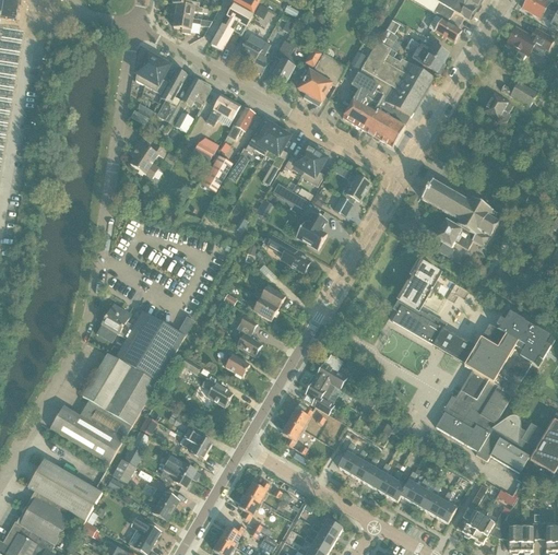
[(6,0),(4,7),(14,9),(15,0),(6,0)]
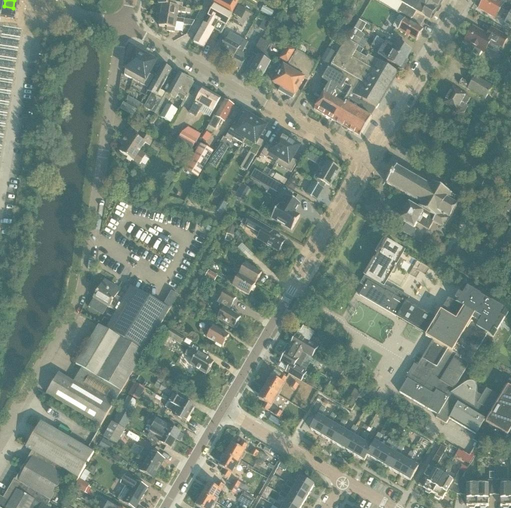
[(214,0),(232,10),(237,0),(214,0)]
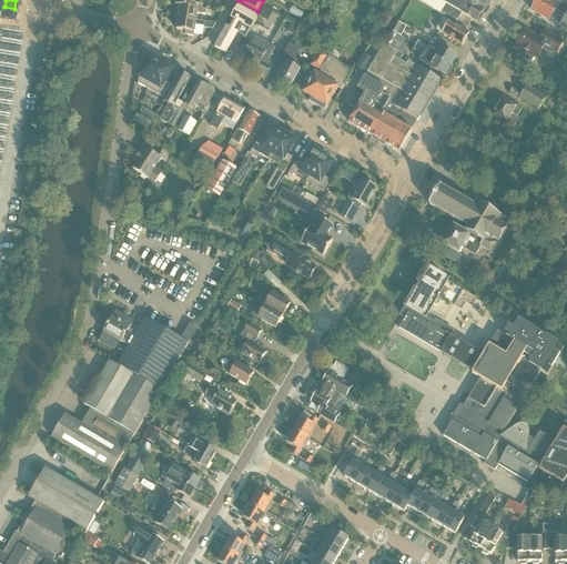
[(422,0),(438,10),(439,8),(455,17),(459,9),(475,18),(481,9),(485,8),(487,4),(486,0),(422,0)]
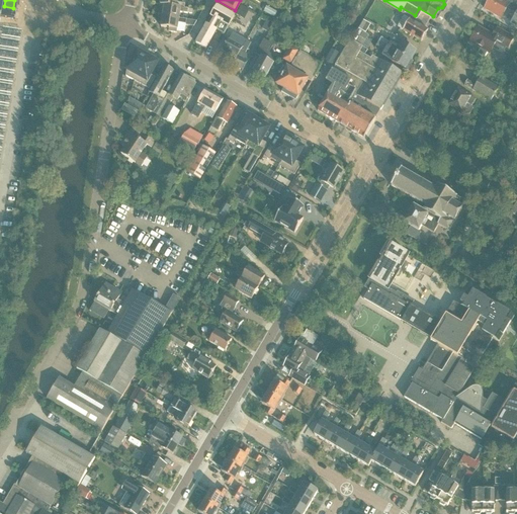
[(516,3),(511,0),(487,0),(484,5),(500,15),(506,4),(516,10),(510,20),(516,24),(516,3)]
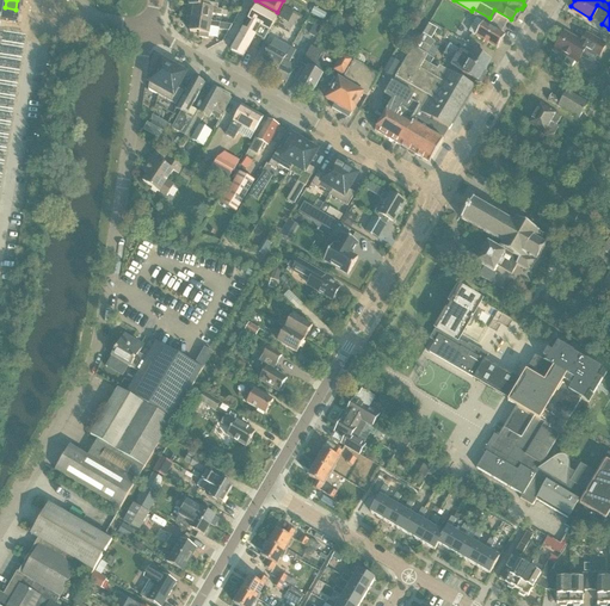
[(222,6),(217,5),(214,5),(193,1),(193,2),(191,1),(190,10),(192,11),(191,14),(211,18),(213,10),(221,11),(222,6)]
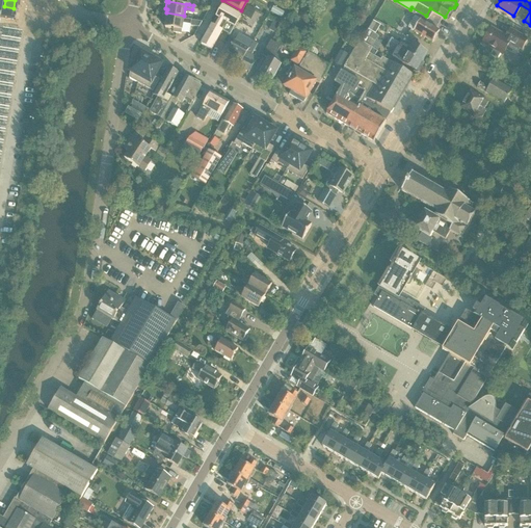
[(247,1),(242,11),(250,16),(256,6),(247,1)]
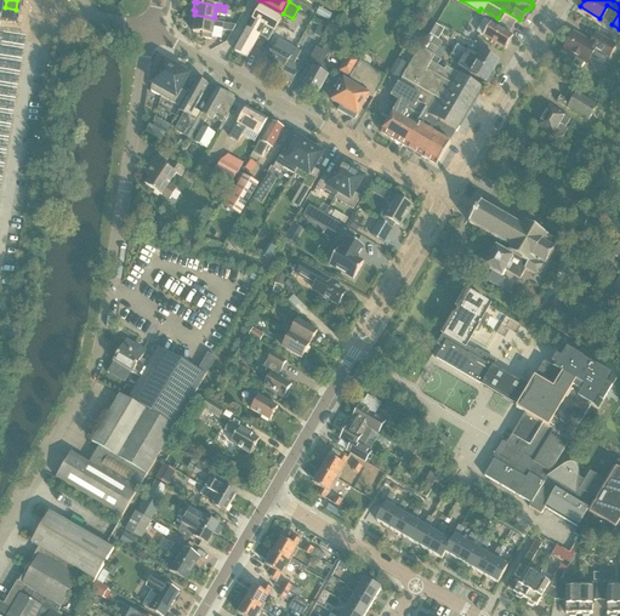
[(319,3),(316,10),(328,16),(331,10),(319,3)]
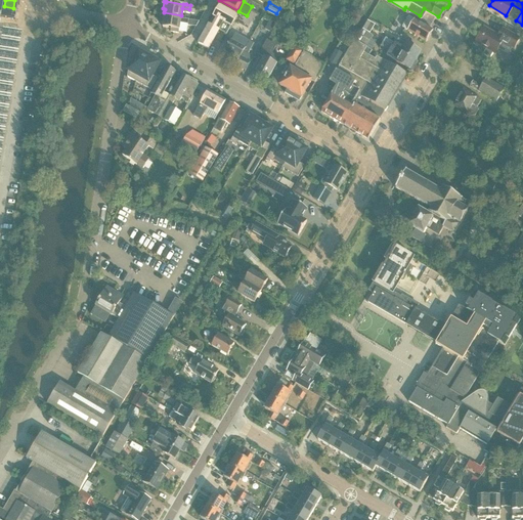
[(229,26),(236,12),(219,3),(199,40),(208,46),(212,39),(222,22),(229,26)]
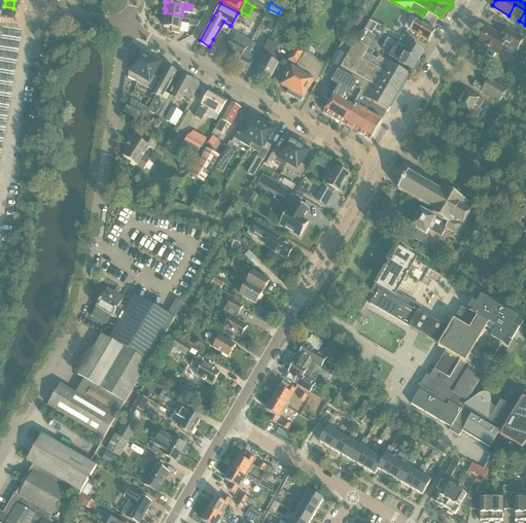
[(165,12),(164,24),(172,25),(171,28),(179,30),(180,27),(181,20),(188,21),(189,16),(182,15),(165,12)]
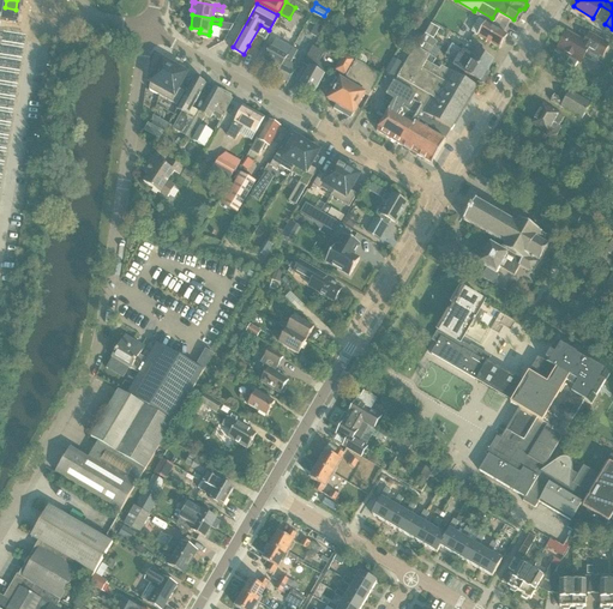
[(318,34),(326,20),(319,16),(311,30),(318,34)]
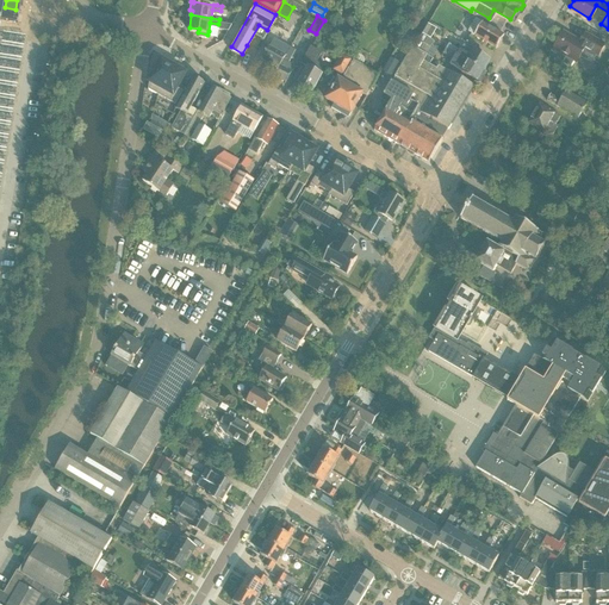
[(496,44),(503,31),(476,16),(468,27),(474,31),(474,32),(496,44)]
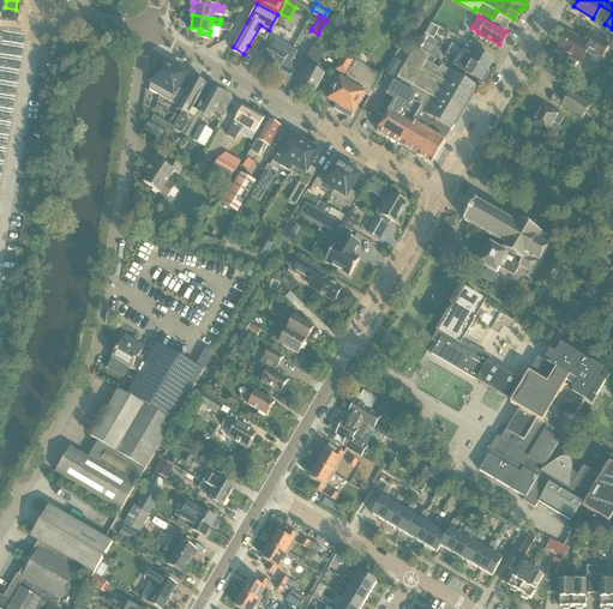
[(431,19),(424,31),(432,36),(439,24),(431,19)]
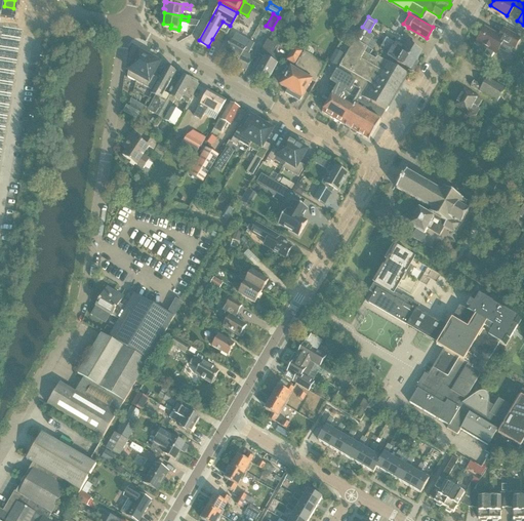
[(26,36),(27,26),(22,26),(22,24),(9,24),(8,36),(26,36)]
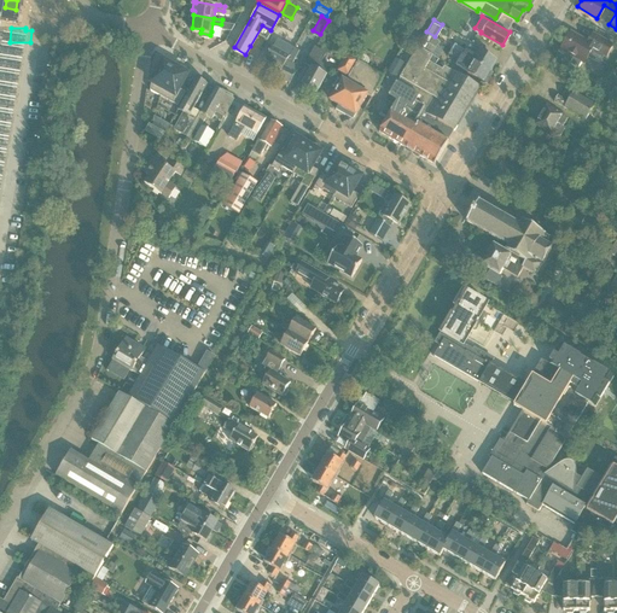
[(588,38),(570,28),(560,46),(572,53),(570,58),(571,60),(576,63),(578,63),(581,58),(583,59),(587,53),(594,57),(595,54),(600,57),(604,52),(606,53),(612,41),(593,29),(588,38)]
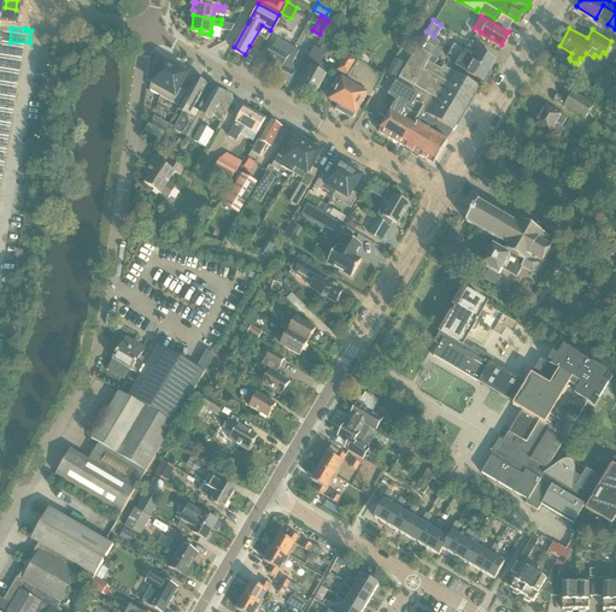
[(426,31),(418,45),(430,52),(439,39),(434,36),(426,31)]
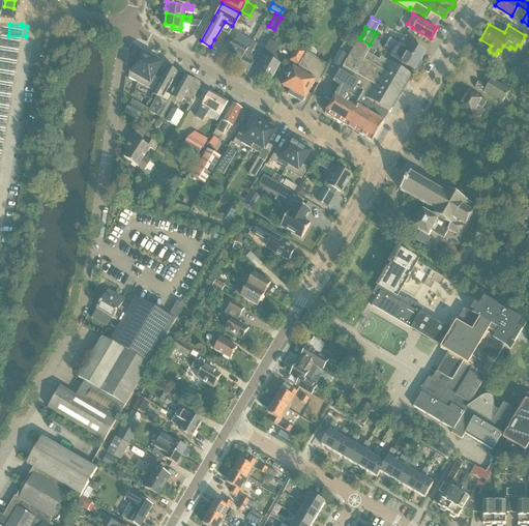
[(397,45),(419,58),(422,53),(422,52),(424,49),(403,36),(400,40),(390,35),(387,39),(397,45)]
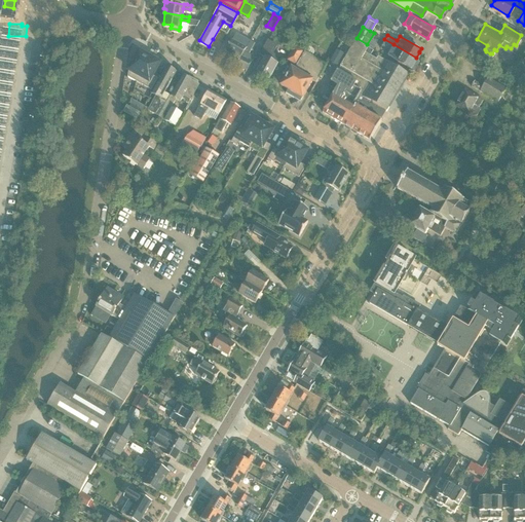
[(246,44),(245,43),(244,43),(232,36),(230,40),(222,54),(236,63),(246,44)]
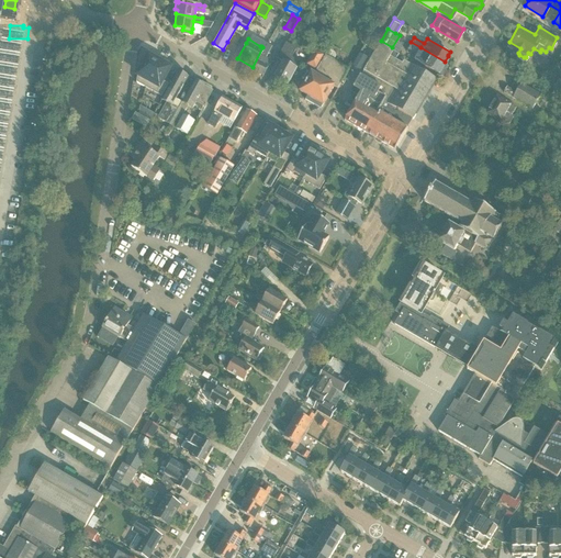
[(262,47),(253,67),(262,73),(271,57),(266,54),(271,43),(266,40),(261,46),(262,47)]
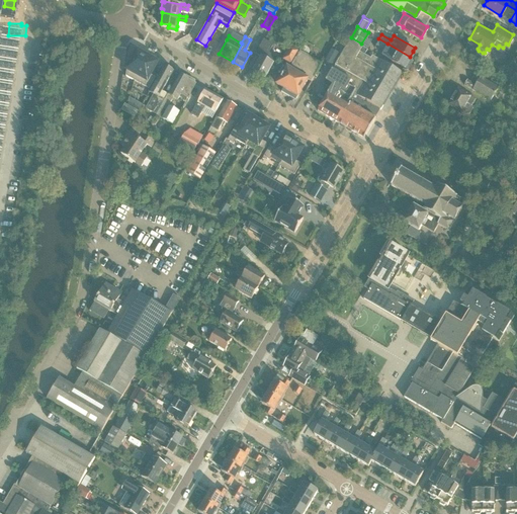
[(278,56),(268,50),(272,41),(263,36),(255,51),(261,54),(253,68),(264,74),(272,61),(274,62),(278,56)]
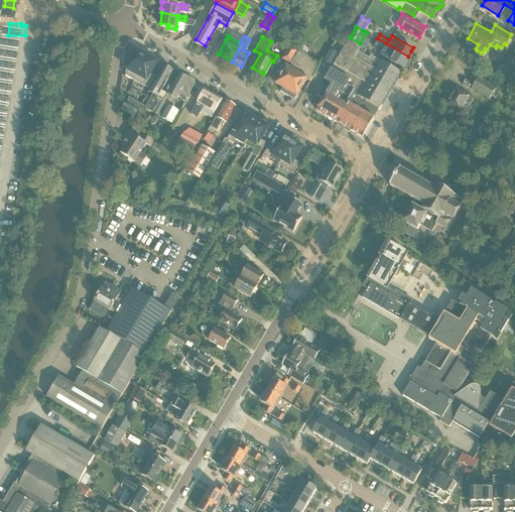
[(350,37),(348,36),(334,61),(331,67),(349,77),(346,82),(353,87),(346,99),(348,100),(372,114),(377,105),(379,106),(400,70),(376,55),(376,56),(370,53),(369,55),(363,51),(366,46),(360,43),(350,37)]
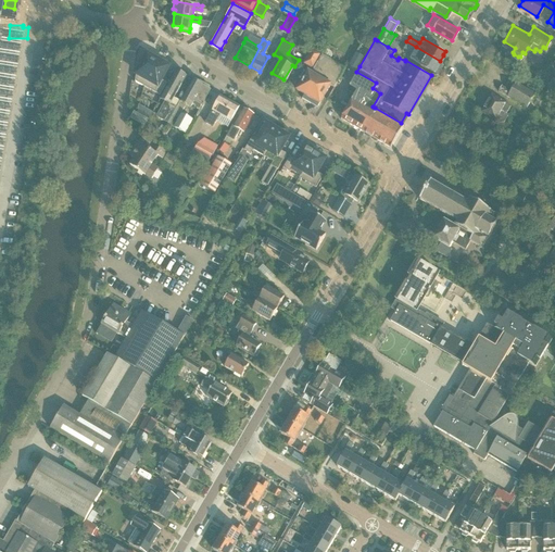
[(436,66),(437,66),(440,69),(443,63),(440,61),(416,47),(406,41),(404,46),(411,50),(407,54),(411,57),(433,71),(436,66)]
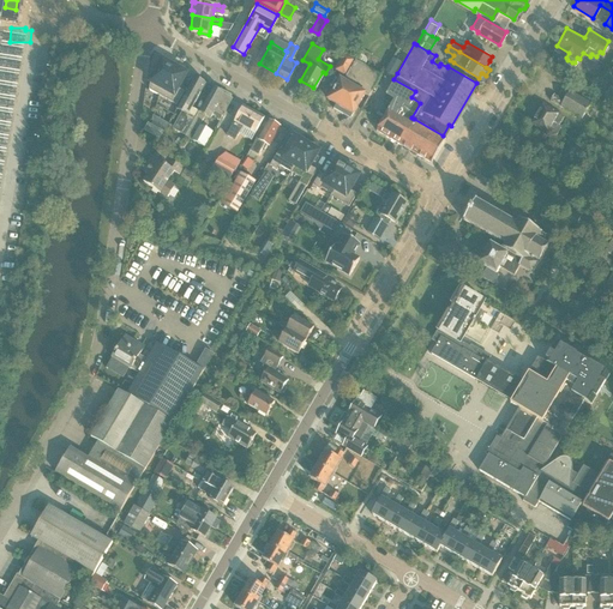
[(368,92),(380,72),(344,50),(335,66),(346,73),(343,77),(340,76),(328,96),(336,101),(332,106),(342,110),(343,108),(352,113),(364,90),(368,92)]
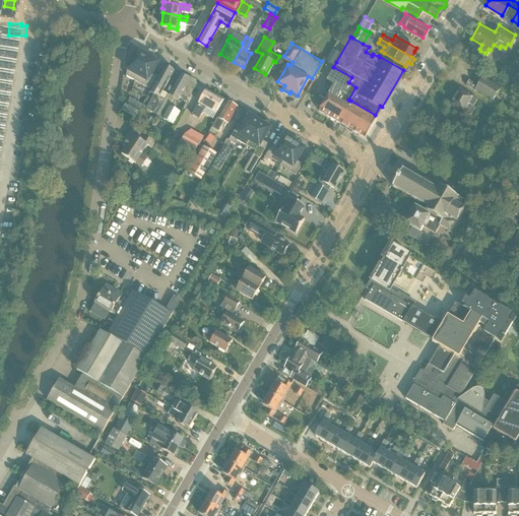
[(333,46),(327,56),(334,60),(340,50),(333,46)]
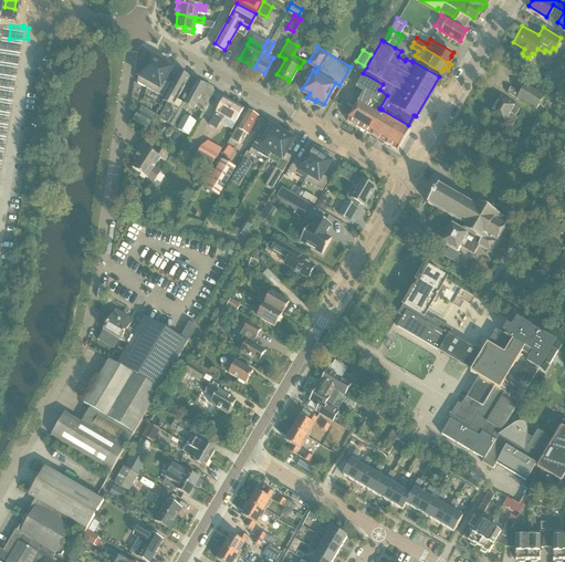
[(138,72),(137,80),(147,85),(147,81),(155,66),(159,58),(149,52),(144,62),(142,66),(138,72)]
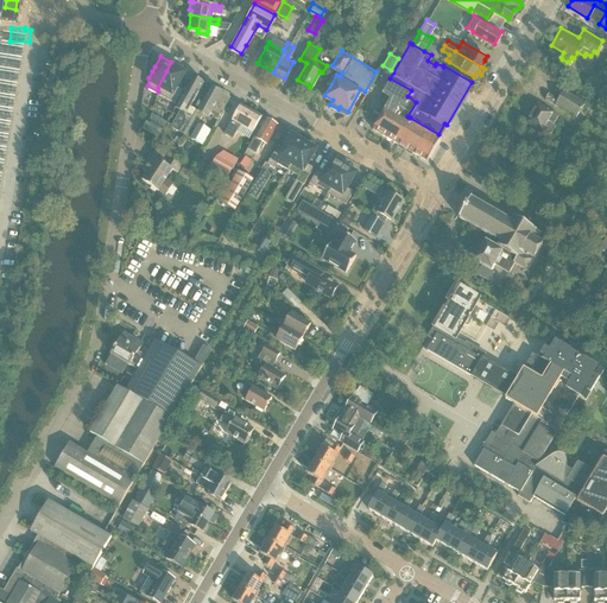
[(158,87),(158,91),(175,100),(182,88),(176,84),(184,69),(171,62),(166,71),(158,87)]
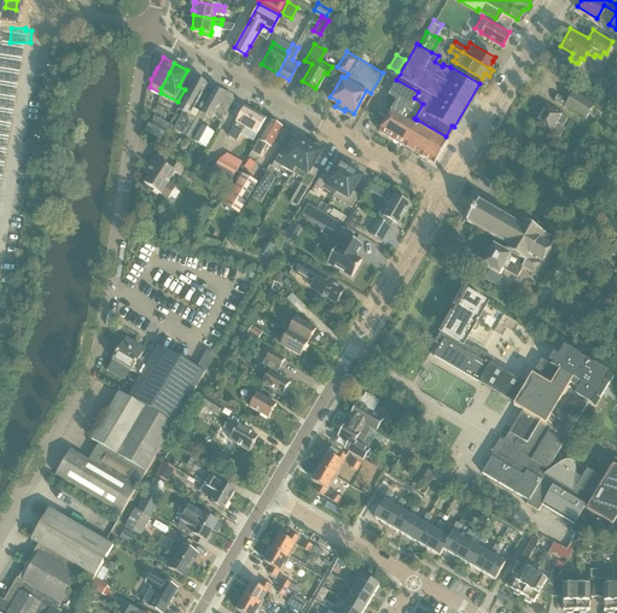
[(196,100),(207,81),(196,75),(181,100),(178,106),(184,109),(174,126),(186,132),(195,115),(190,112),(196,100)]
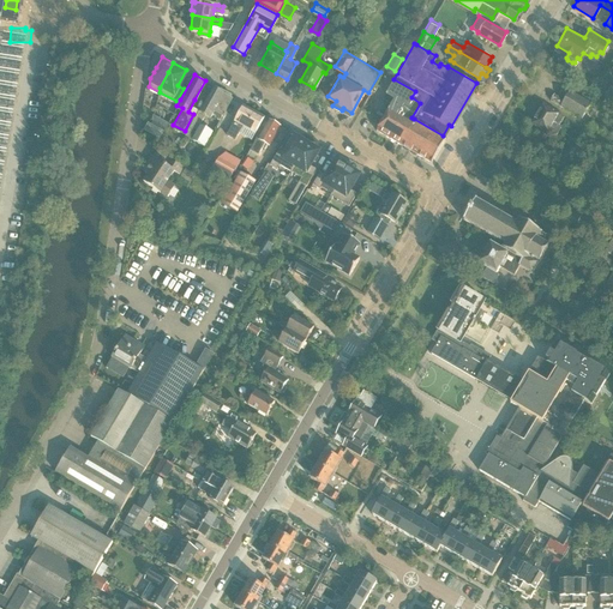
[(391,101),(388,108),(413,122),(414,119),(412,118),(420,103),(412,97),(415,91),(394,79),(384,96),(391,101)]
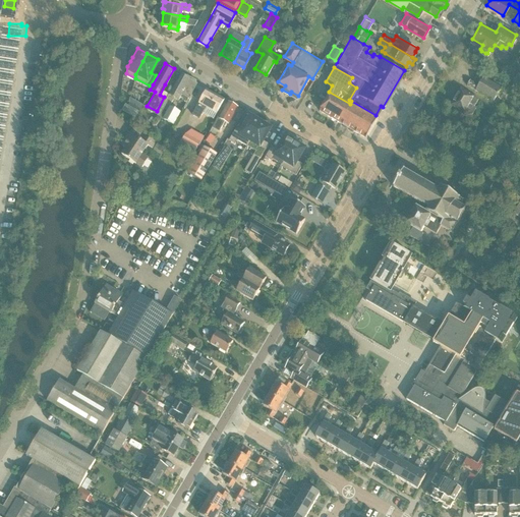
[(188,95),(196,80),(180,71),(157,112),(162,115),(173,121),(180,109),(172,105),(174,103),(170,101),(173,95),(178,97),(179,94),(181,91),(188,95)]
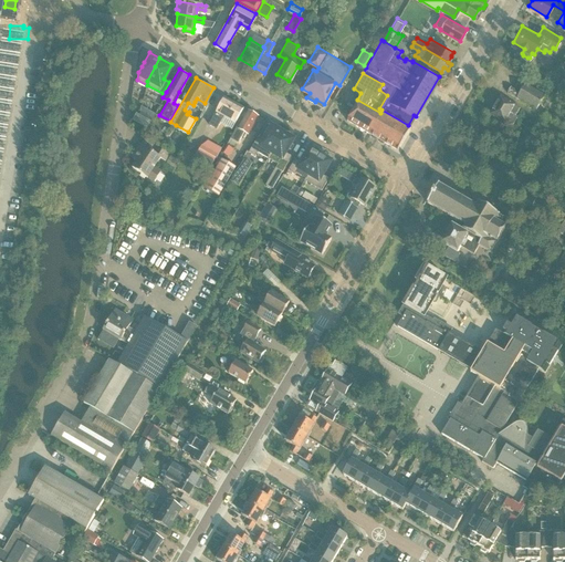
[(510,83),(506,90),(535,106),(544,92),(525,80),(520,89),(510,83)]
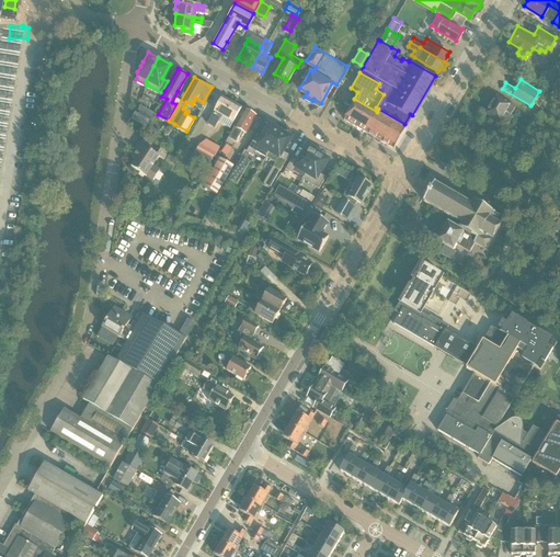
[(484,110),(500,117),(506,122),(512,112),(511,111),(514,104),(510,101),(495,92),(484,110)]
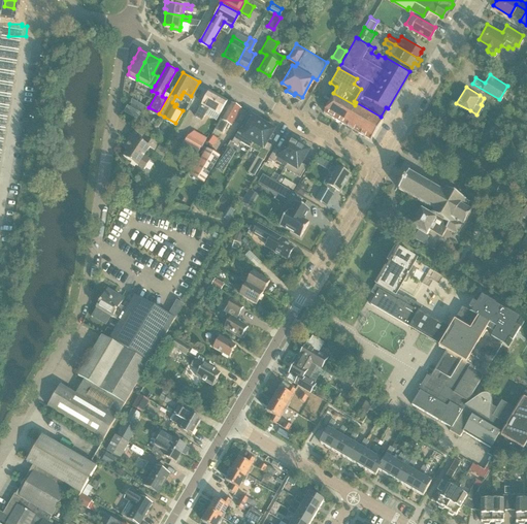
[(219,111),(227,97),(209,88),(195,113),(202,118),(208,105),(219,111)]
